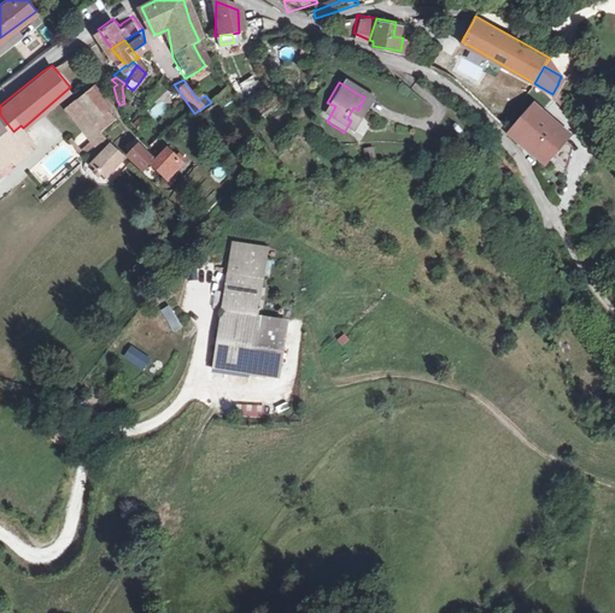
[(75,98),(86,108),(103,94),(93,83),(75,98)]
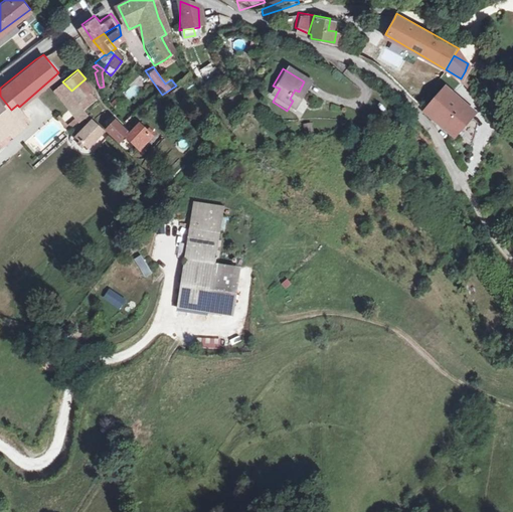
[(473,76),(465,71),(461,78),(466,82),(468,86),(473,76)]
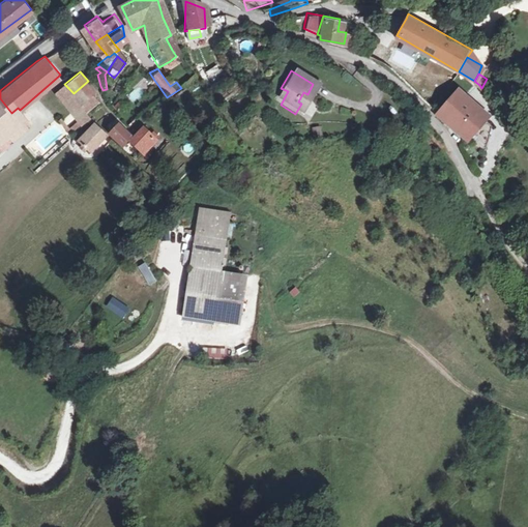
[(77,96),(83,103),(96,90),(88,81),(74,93),(77,96)]
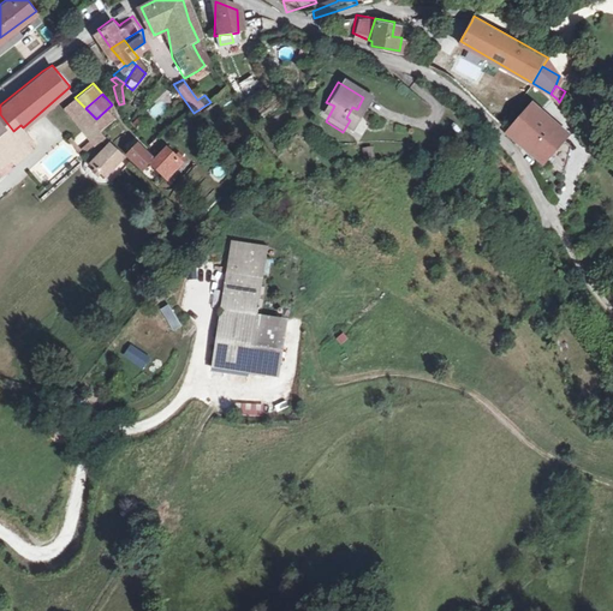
[(76,123),(89,112),(85,108),(75,97),(64,106),(76,123)]
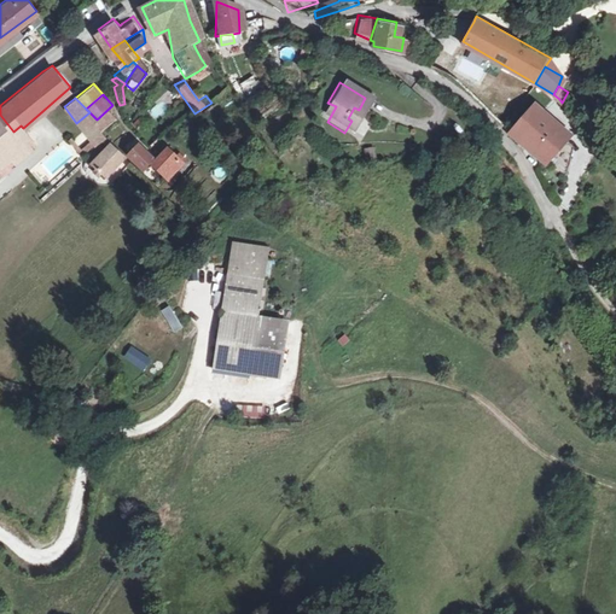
[(319,116),(327,122),(336,106),(327,103),(319,116)]
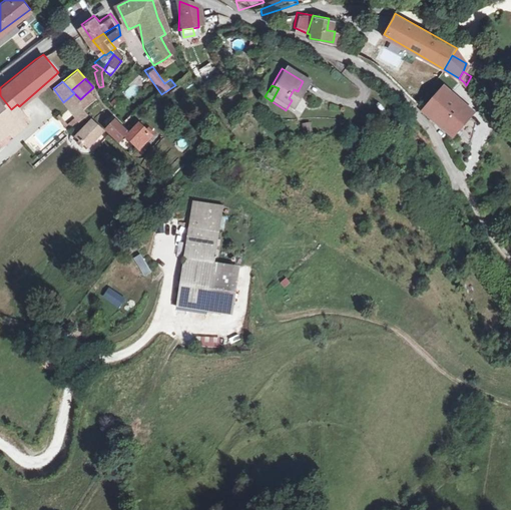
[(451,129),(466,107),(451,96),(434,86),(421,107),(451,129)]
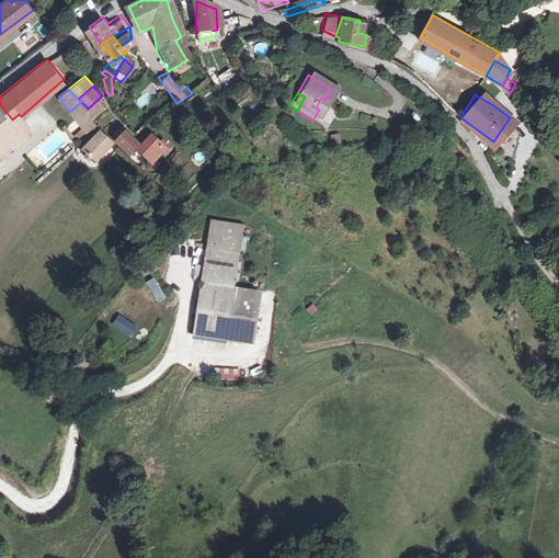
[(102,95),(88,109),(92,114),(94,116),(110,103),(102,95)]
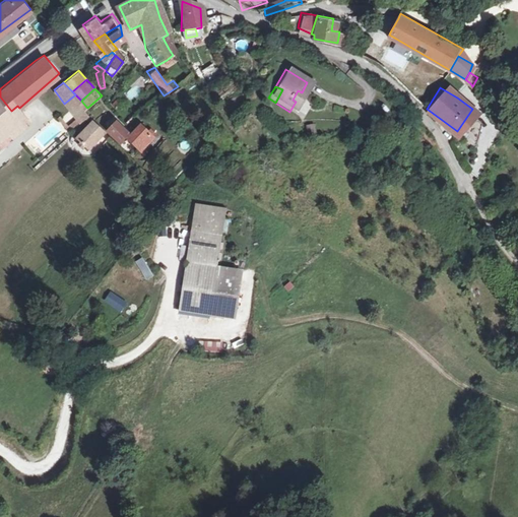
[(75,94),(64,104),(74,115),(85,106),(81,101),(75,94)]
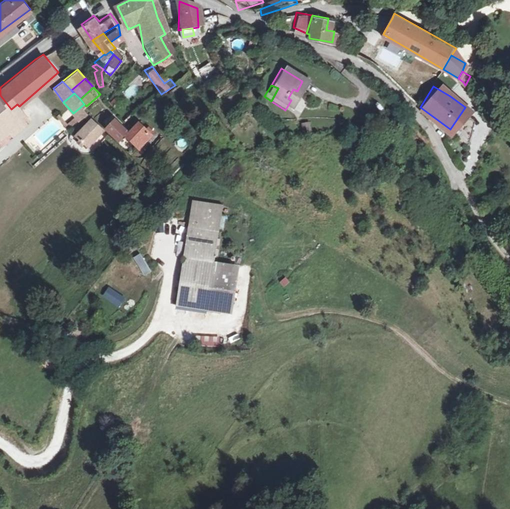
[(23,113),(19,106),(17,104),(11,109),(0,95),(0,142),(0,136),(12,126),(15,130),(23,124),(18,118),(23,113)]
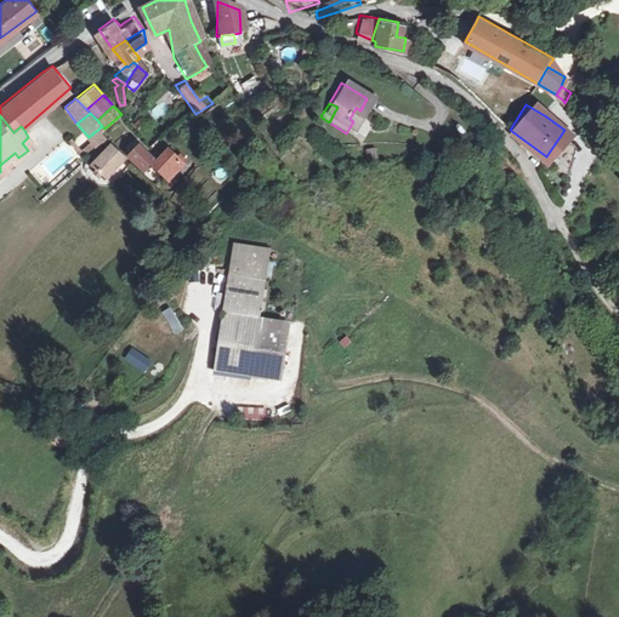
[(106,172),(126,150),(111,135),(87,158),(106,172)]
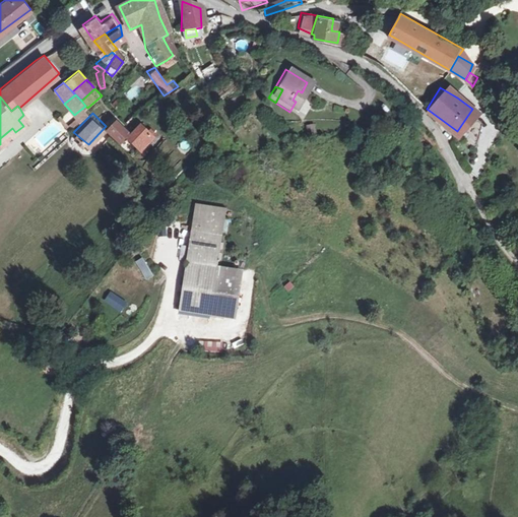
[(125,132),(131,138),(138,132),(136,128),(133,131),(118,117),(109,126),(118,136),(125,132)]
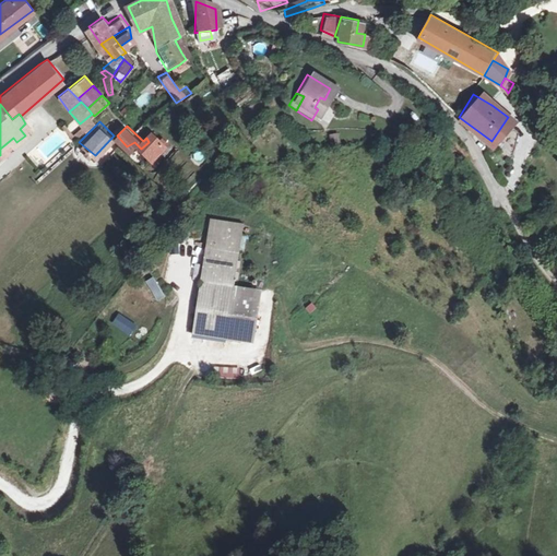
[(338,139),(336,130),(327,131),(328,140),(338,139)]
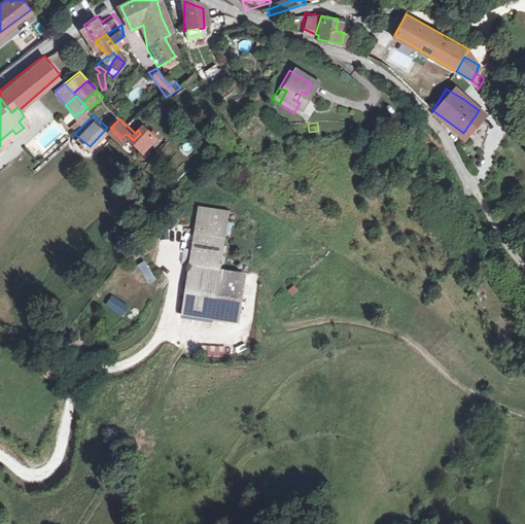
[(140,134),(133,140),(141,148),(155,136),(146,128),(140,134)]
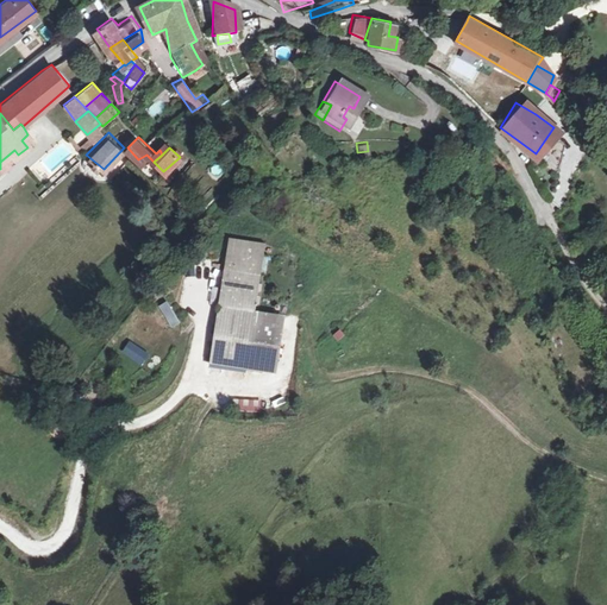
[(264,244),(227,239),(208,365),(273,372),(280,320),(252,316),(264,244)]
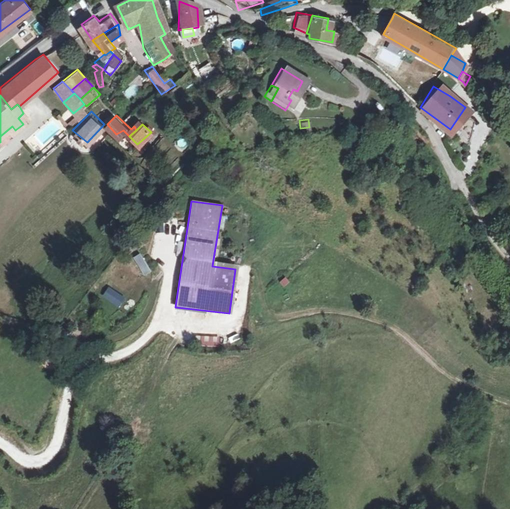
[(176,239),(175,254),(183,255),(184,240),(176,239)]
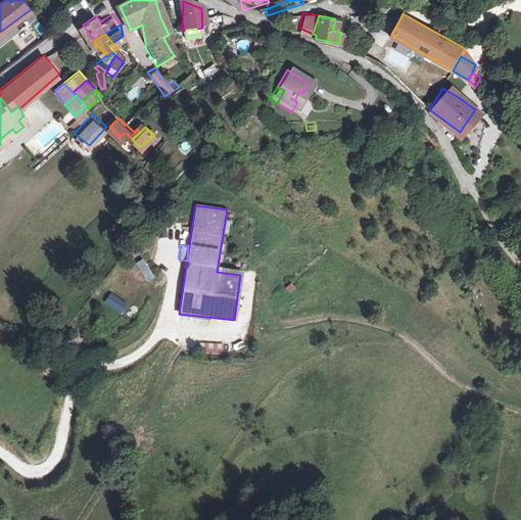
[(144,276),(151,272),(143,258),(136,263),(144,276)]
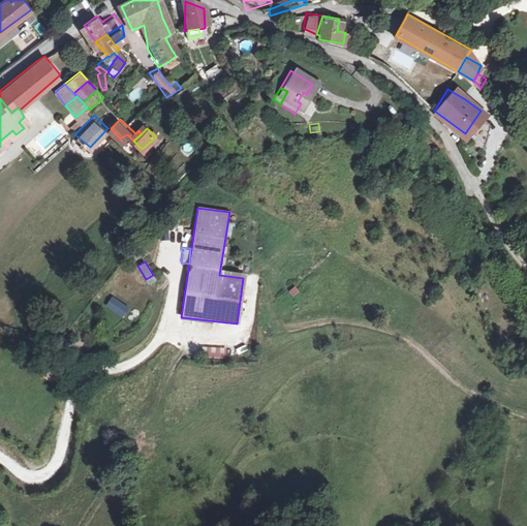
[(134,320),(141,306),(133,303),(127,317),(134,320)]
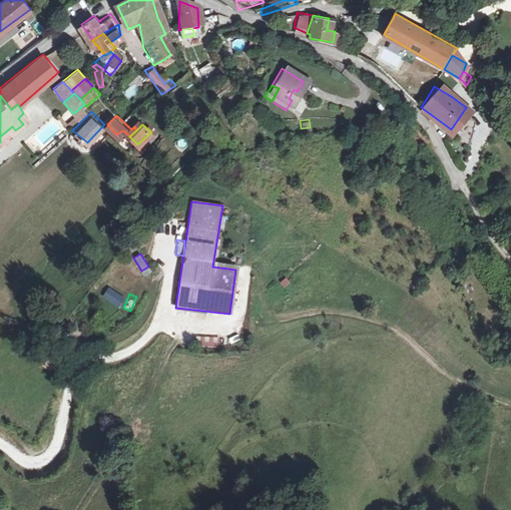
[(192,344),(217,344),(217,334),(192,334),(192,344)]
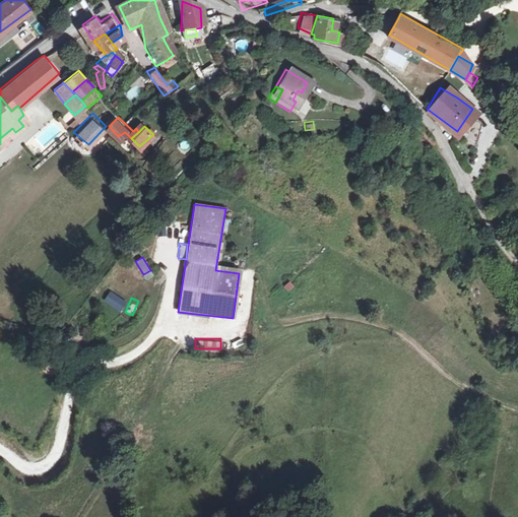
All buildings are outlined.
